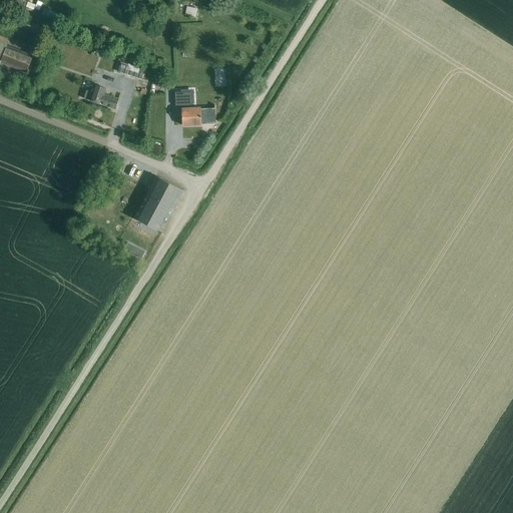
[(199,14),(199,5),(188,4),(187,14),(199,14)]
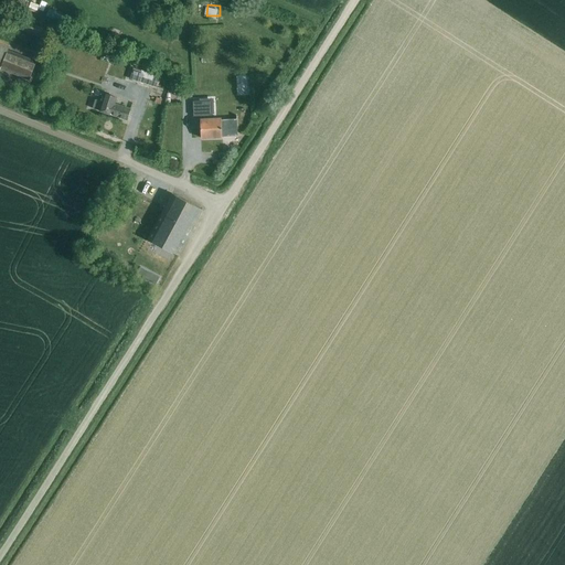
[(48,16),(60,19),(62,11),(50,8),(48,16)]
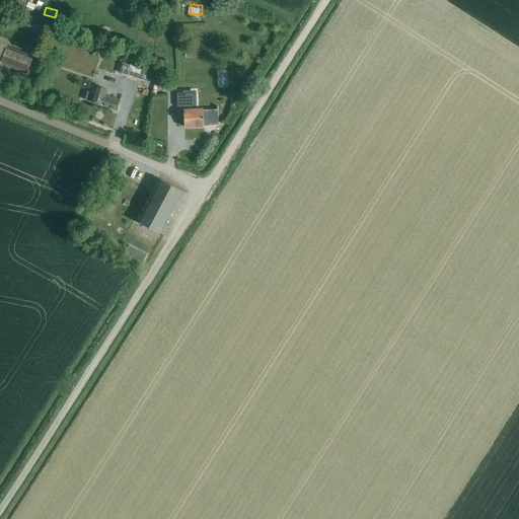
[(1,63),(0,64),(27,74),(33,58),(33,57),(7,47),(1,63)]
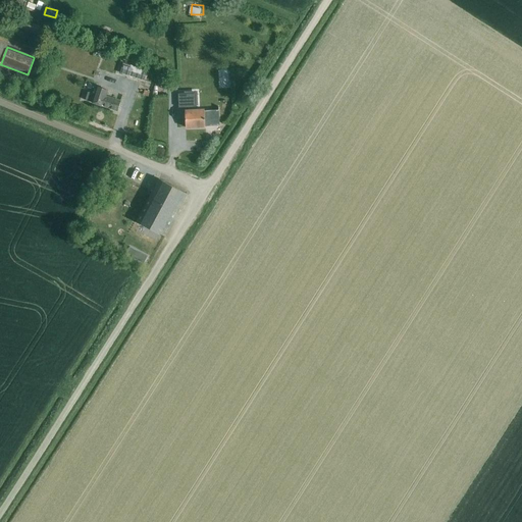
[(131,66),(123,63),(120,73),(127,76),(131,66)]
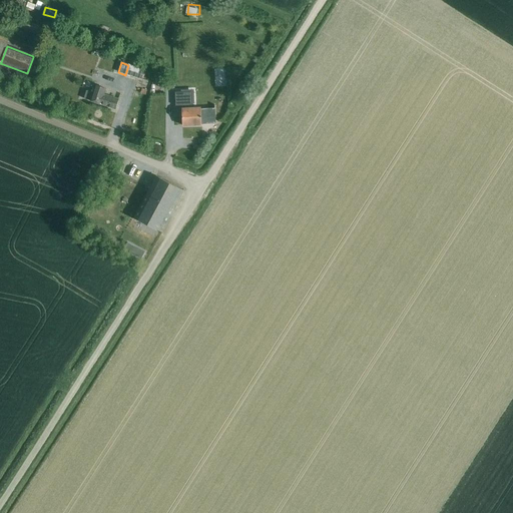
[(217,67),(217,84),(229,84),(229,67),(217,67)]
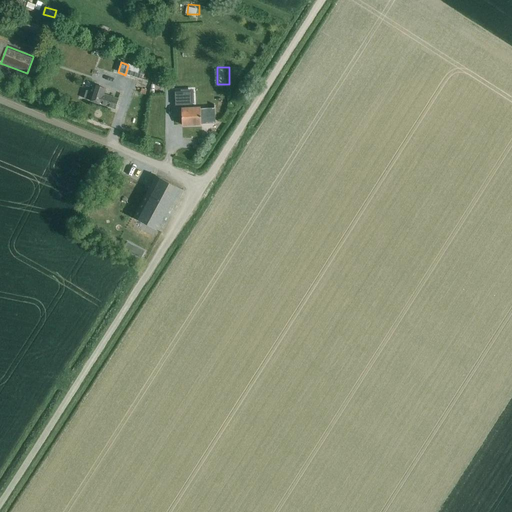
[(84,99),(115,110),(118,100),(104,95),(106,90),(95,86),(93,93),(86,91),(84,99)]
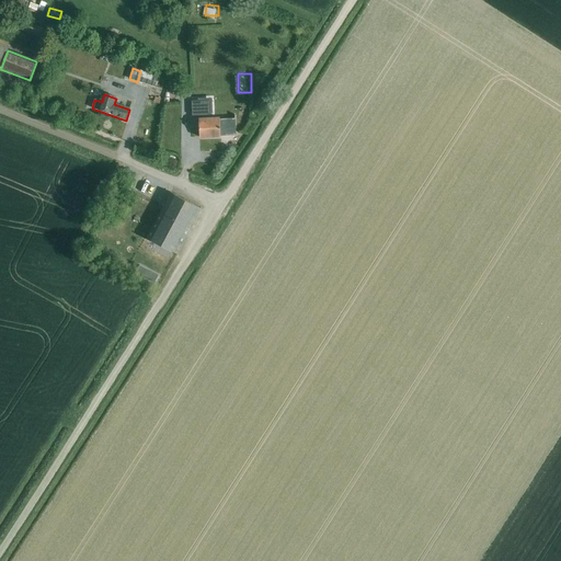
[(210,101),(192,102),(192,116),(198,115),(199,137),(220,136),(227,136),(227,121),(220,121),(220,118),(210,118),(210,101)]
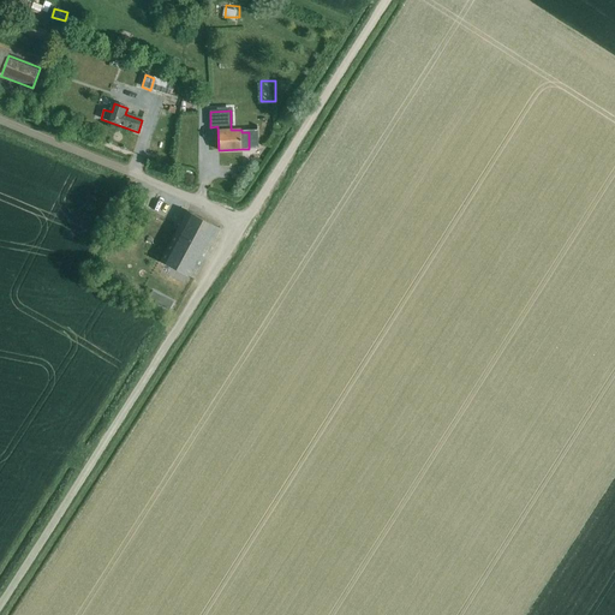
[(187,210),(161,261),(193,278),(221,228),(187,210)]
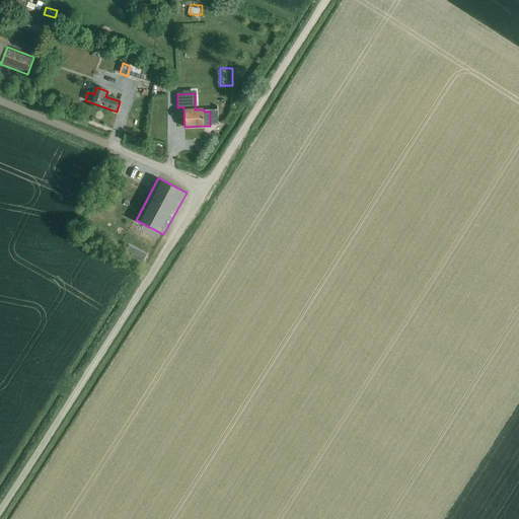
[(138,250),(135,257),(143,262),(147,255),(138,250)]
